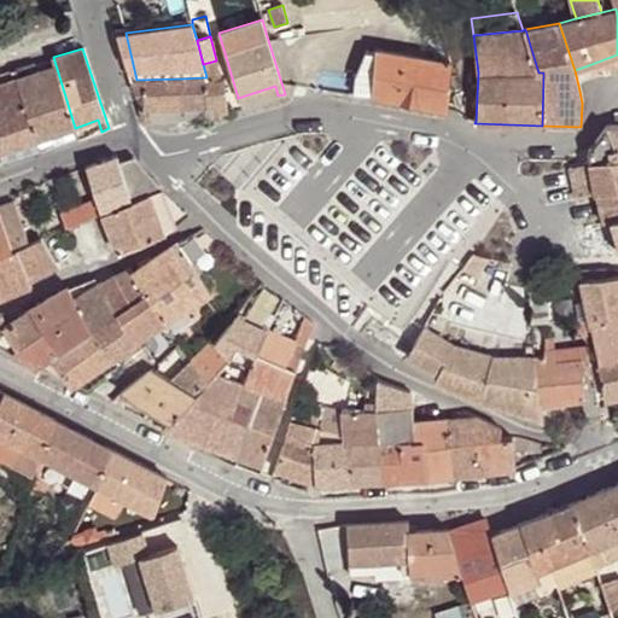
[(373,97),(375,51),(367,50),(356,75),(354,94),(373,97)]
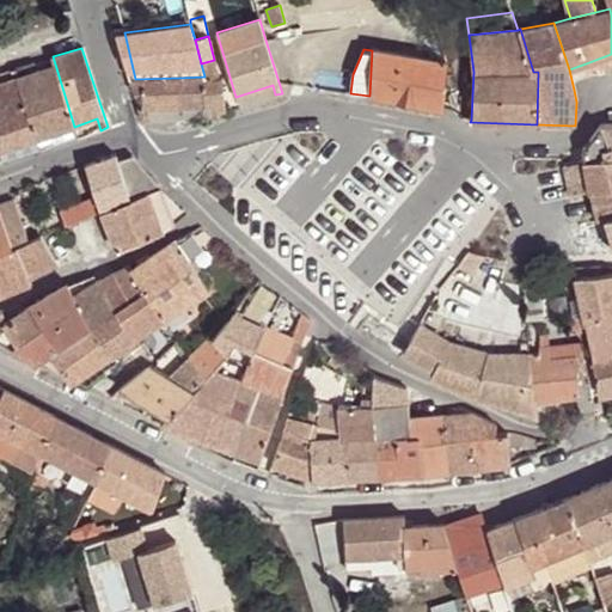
[(372,50),(369,96),(442,110),(446,63),(372,50)]
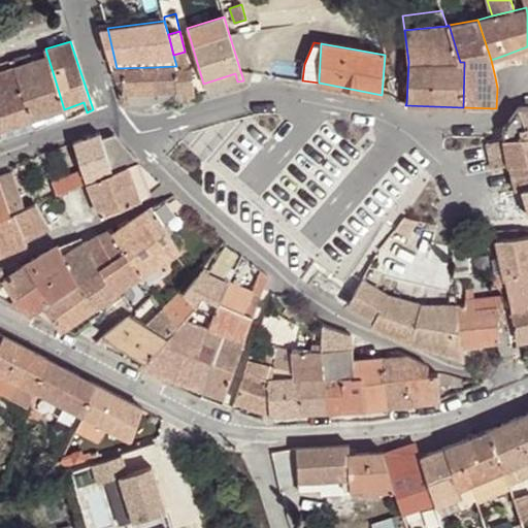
[(45,48),(13,59),(32,120),(64,109),(45,48)]
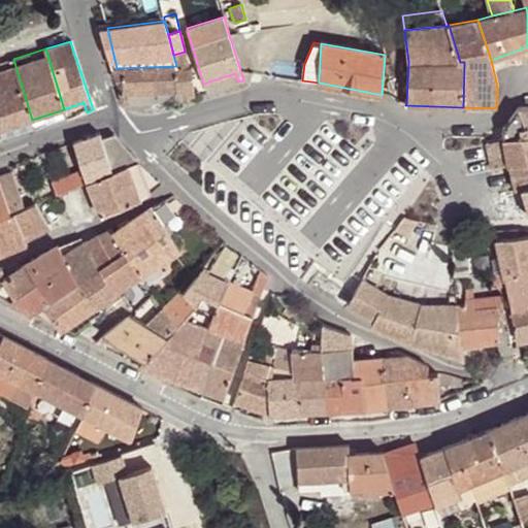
[(185,52),(173,55),(176,66),(177,68),(189,67),(185,52)]
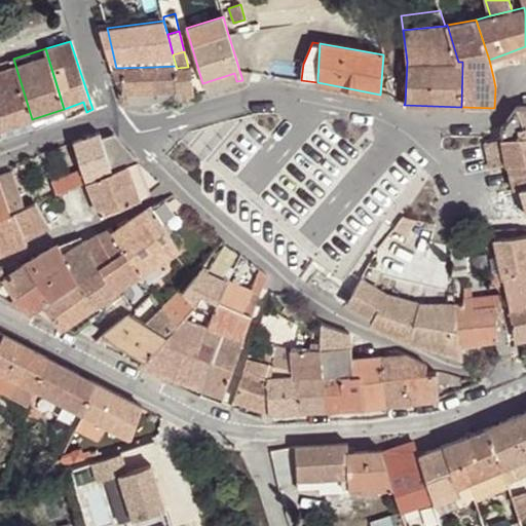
[(0,128),(32,119),(13,59),(0,63),(2,70),(0,70),(0,128)]
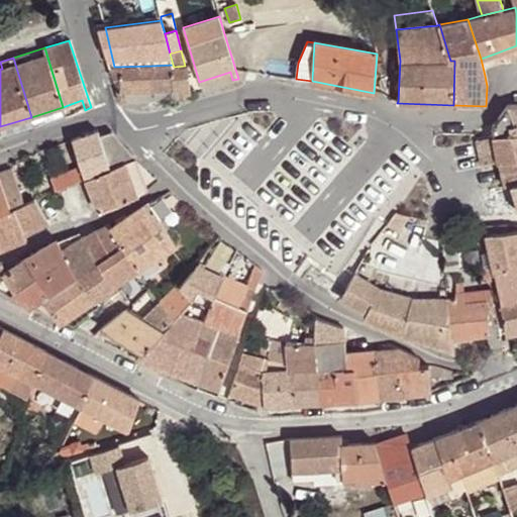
[(151,66),(151,92),(180,92),(181,98),(190,95),(187,66),(185,66),(174,67),(173,65),(151,66)]
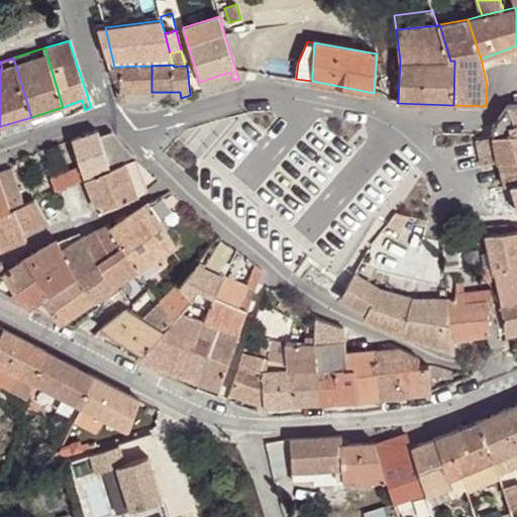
[(116,90),(119,101),(127,101),(126,92),(151,92),(151,66),(114,67),(109,67),(113,80),(120,80),(120,90),(116,90)]
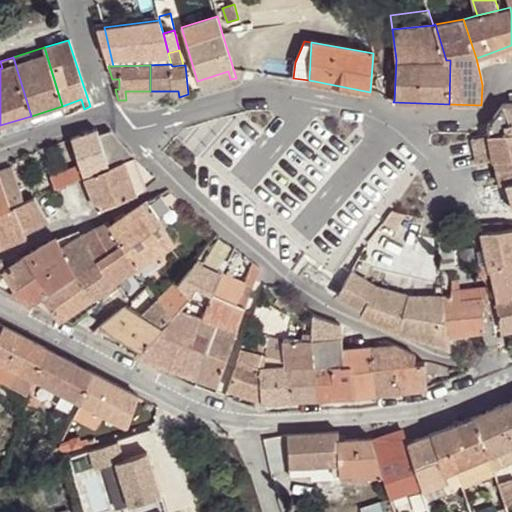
[(201,91),(230,79),(228,71),(197,81),(201,91)]
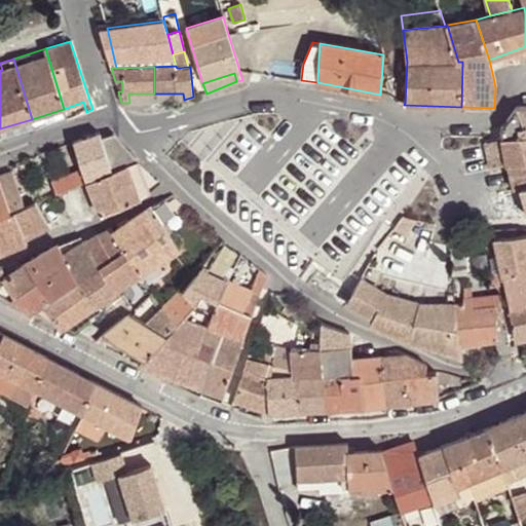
[(128,94),(129,103),(155,103),(154,94),(128,94)]
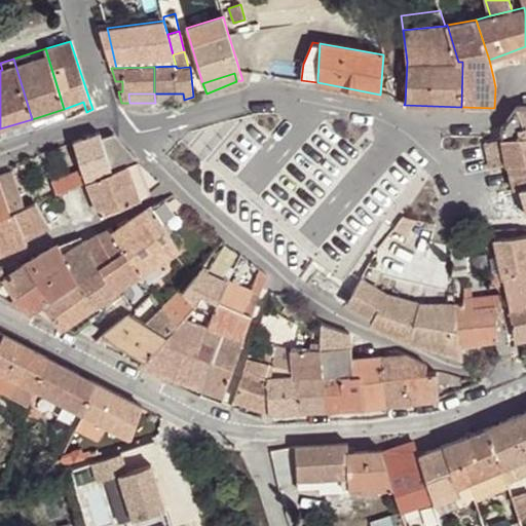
[(183,94),(154,94),(155,103),(175,103),(184,100),(183,94)]
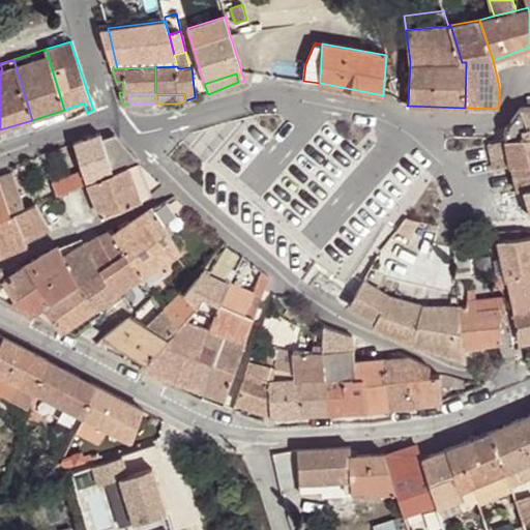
[(529,136),(529,107),(520,109),(505,128),(507,140),(529,136)]
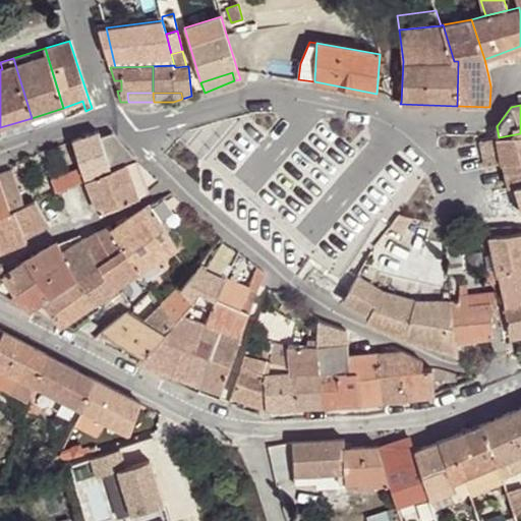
[(63,108),(32,118),(35,128),(67,119),(63,108)]
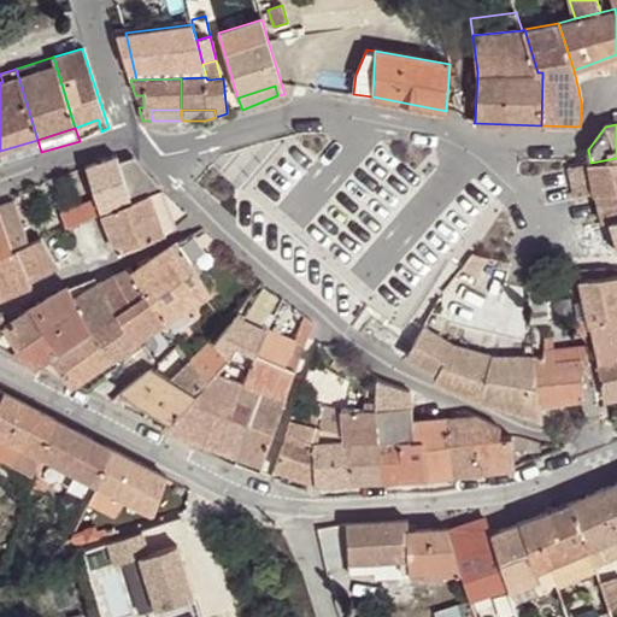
[(41,152),(37,140),(0,151),(0,156),(3,163),(41,152)]
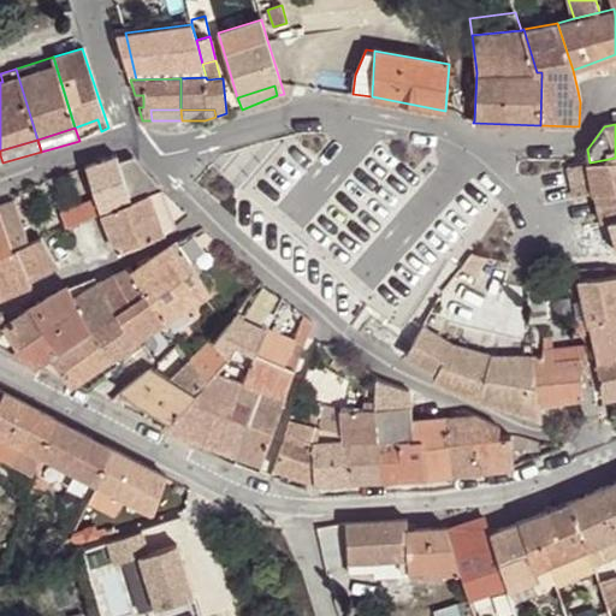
[(134,155),(119,161),(131,199),(131,200),(149,193),(163,189),(134,155)]
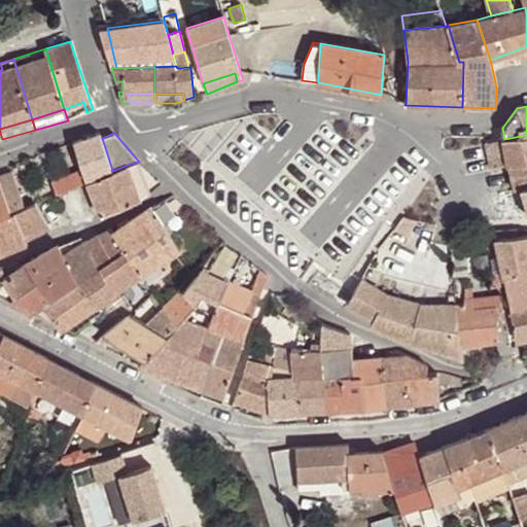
[(112,170),(102,138),(101,134),(74,142),(85,179),(112,170)]
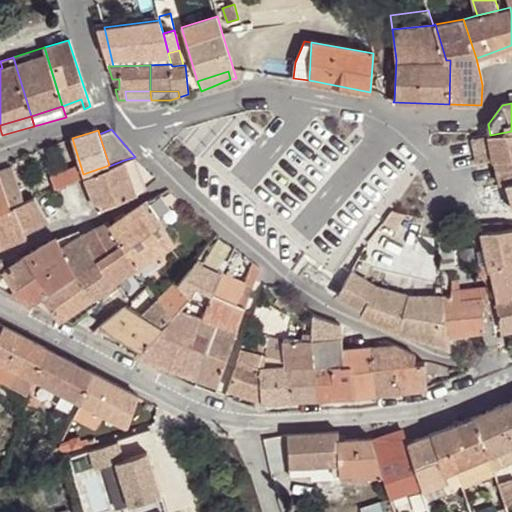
[(511,131),(490,135),(495,160),(511,157),(511,131)]
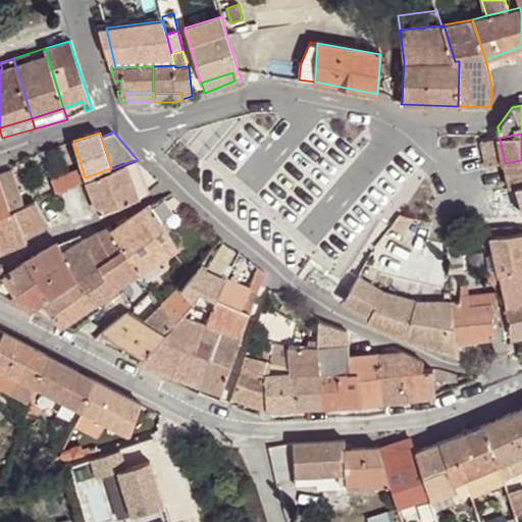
[(486,166),(505,163),(500,138),(481,140),(486,166)]
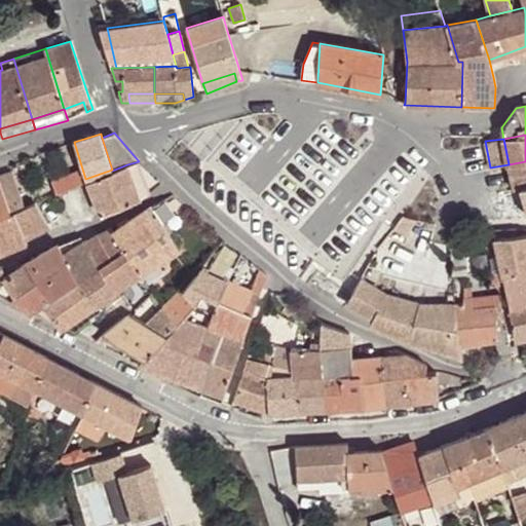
[(139,161),(127,164),(140,199),(150,192),(139,161)]
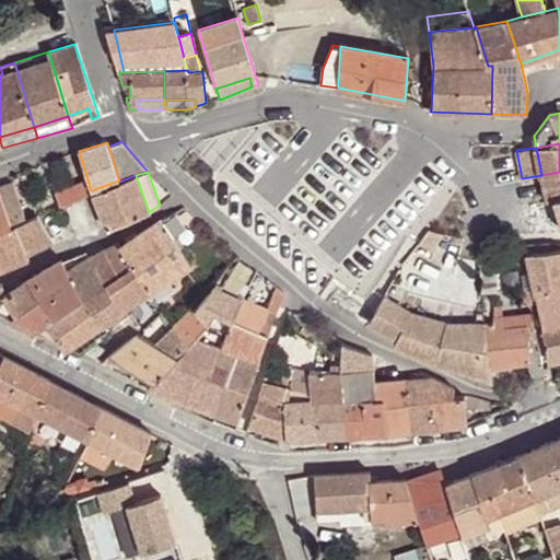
[(559,172),(541,175),(547,200),(555,199),(559,198),(559,172)]
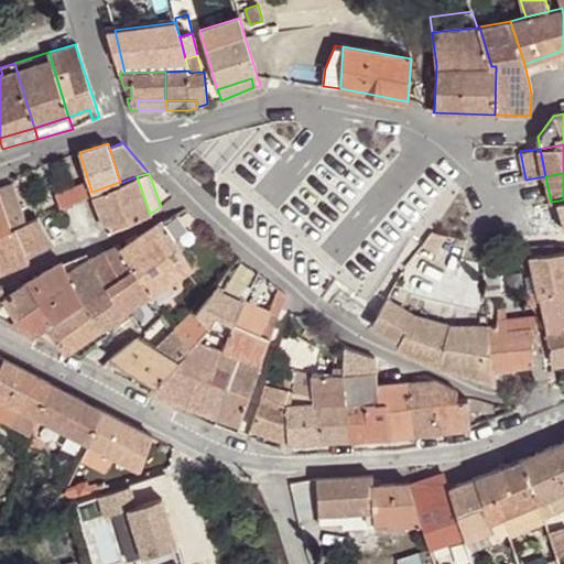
[(120,183),(96,194),(109,229),(150,214),(137,176),(120,183)]
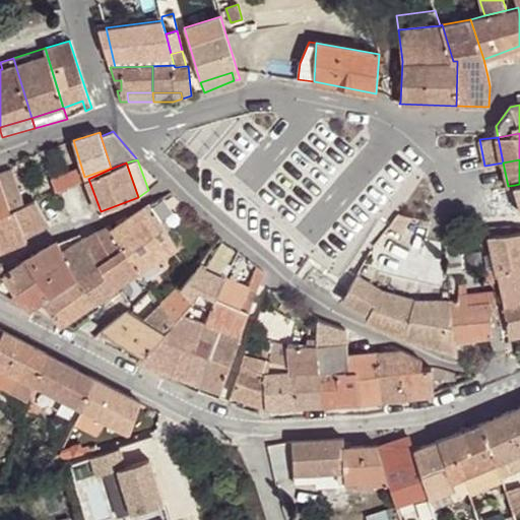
[(0,180),(10,210),(25,204),(12,170),(0,173),(0,180)]
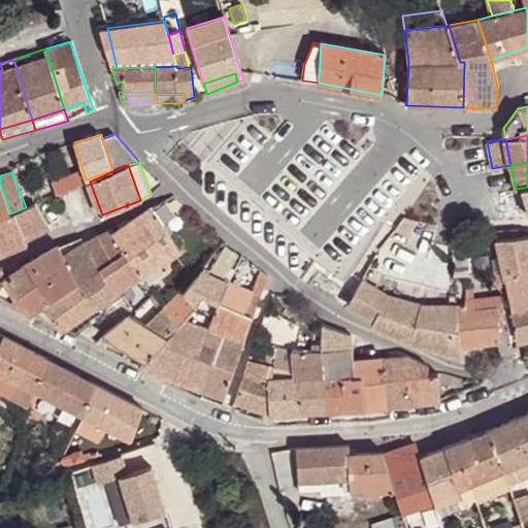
[(0,217),(10,213),(0,183),(0,217)]
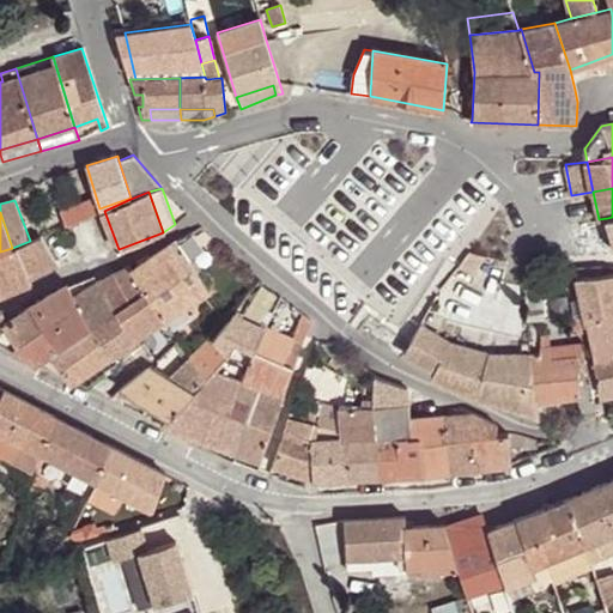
[(42,235),(30,241),(12,248),(24,274),(54,263),(42,235)]
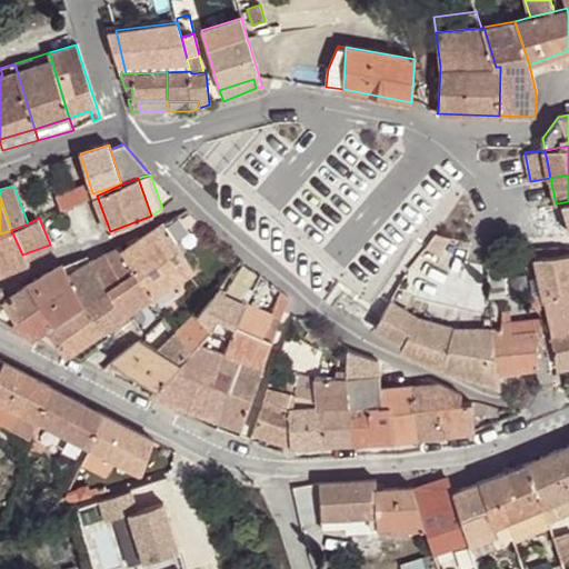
[(163,223),(120,249),(133,268),(153,298),(195,270),(163,223)]
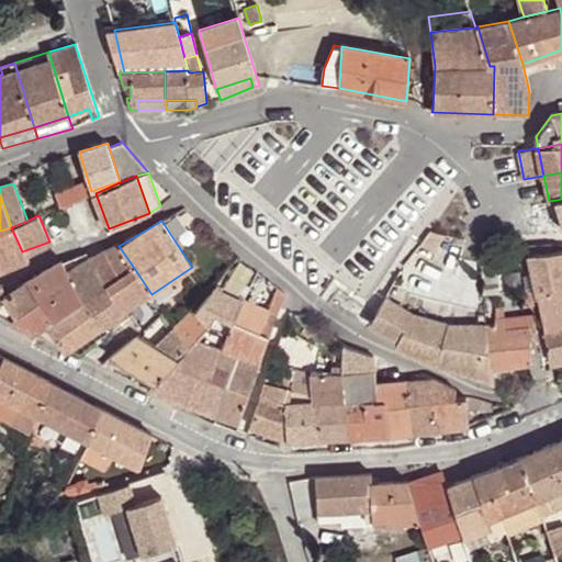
[(11,227),(0,231),(0,271),(26,261),(22,251),(11,227)]
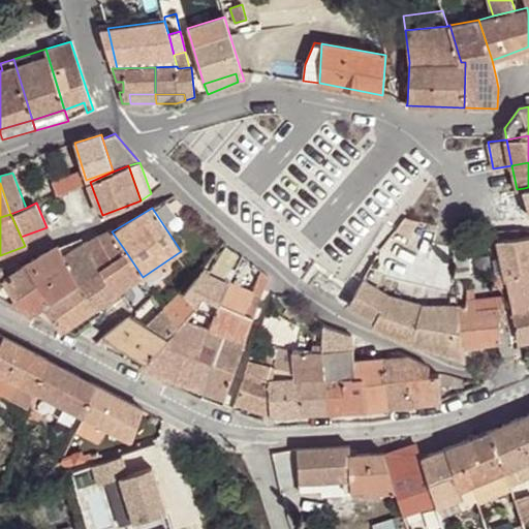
[(111,228),(96,236),(111,258),(124,249),(112,231),(111,228)]
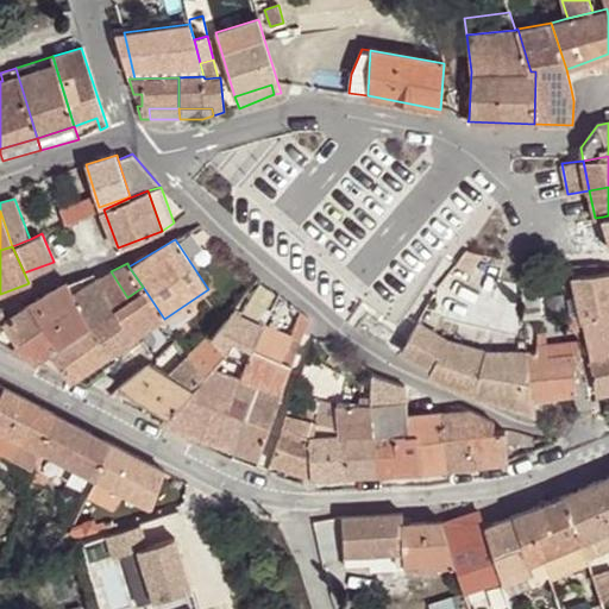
[(578,299),(608,293),(608,270),(600,271),(572,275),(577,296),(578,299)]
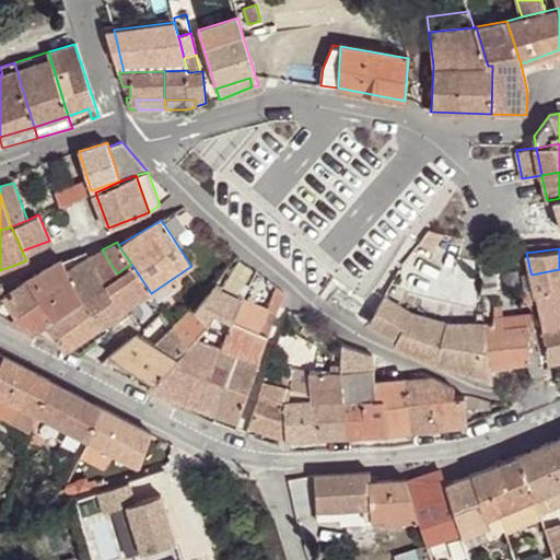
[(102,249),(88,256),(104,282),(117,273),(102,249)]
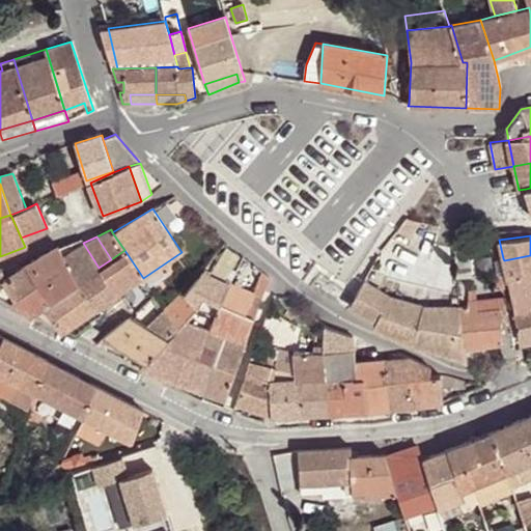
[(83,243),(61,257),(78,281),(99,268),(83,243)]
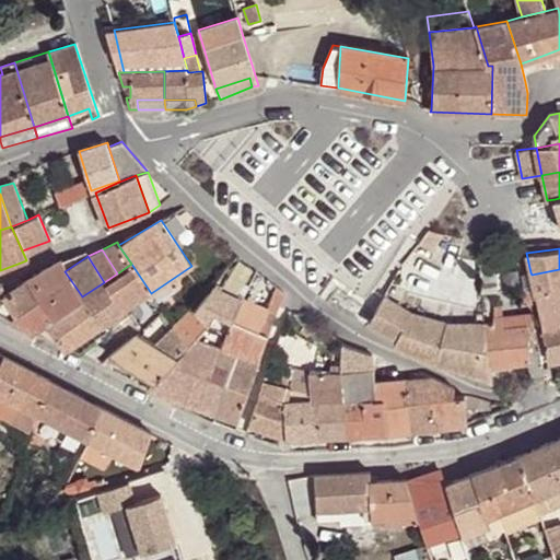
[(494,291),(499,291),(496,257),(479,258),(482,292),(494,291)]
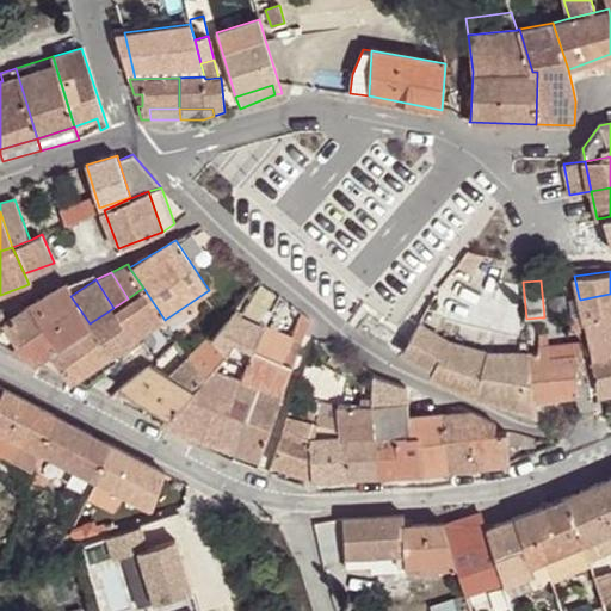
[(75,380),(112,355),(90,323),(71,296),(65,284),(30,304),(24,308),(20,310),(12,347),(39,362),(51,352),(71,383),(75,380)]
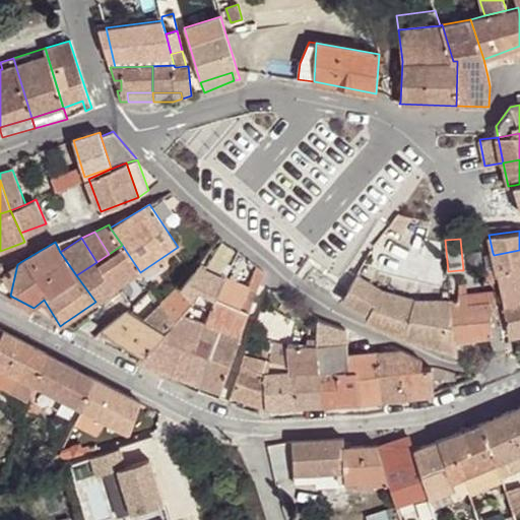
[(109,254),(96,262),(114,289),(140,272),(122,245),(109,254)]
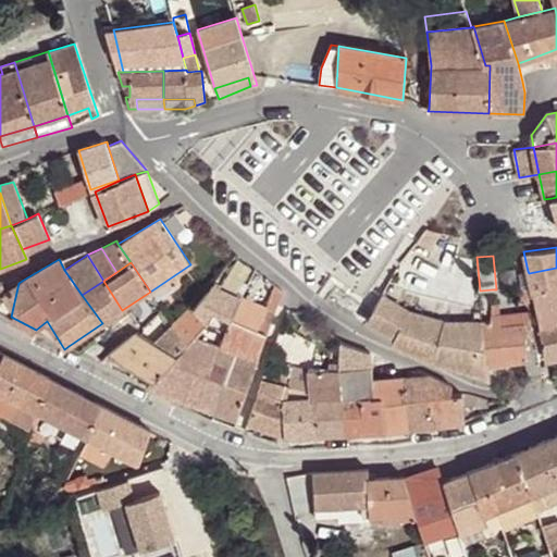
[(556,268),(529,273),(530,284),(532,293),(556,286),(556,268)]
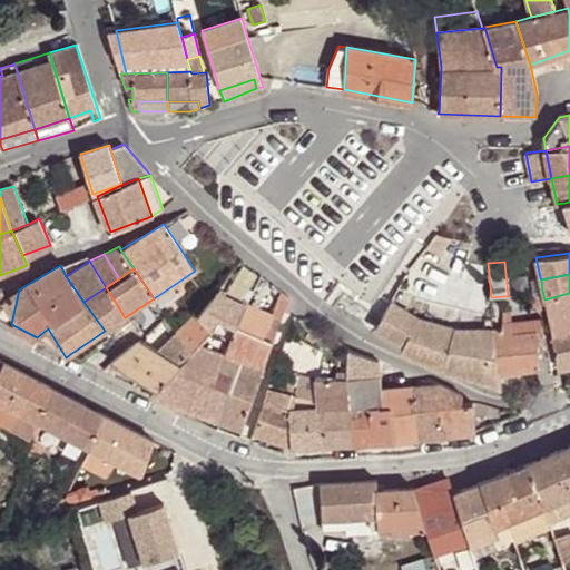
[(541,279),(540,277),(532,277),(536,292),(542,291),(541,279)]
